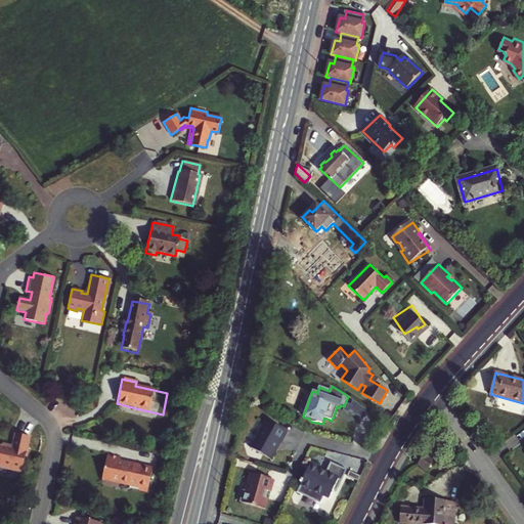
[(256,448),(275,460),(281,450),(280,448),(284,443),(287,444),(293,433),(272,421),(256,448)]
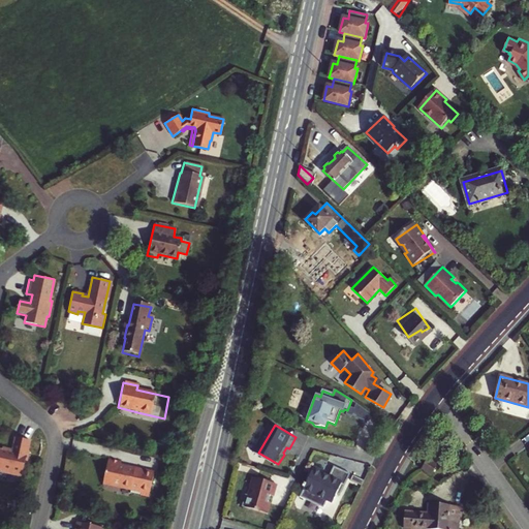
[(0,465),(1,466),(1,469),(23,473),(25,465),(27,465),(30,448),(29,447),(31,438),(17,434),(13,447),(12,449),(8,448),(9,446),(3,445),(2,447),(0,446),(0,465)]
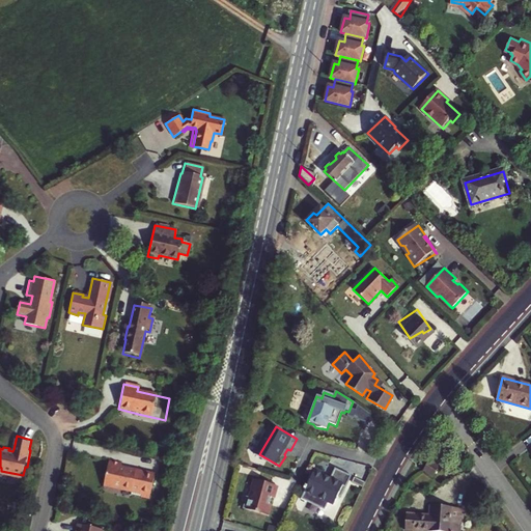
[(439,467),(429,459),(423,469),(432,476),(439,467)]
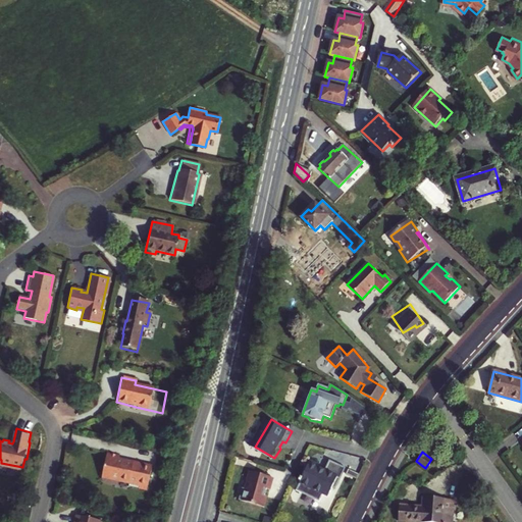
[(115,483),(127,486),(134,463),(118,459),(118,457),(119,455),(106,453),(101,476),(116,479),(115,481),(115,483)]
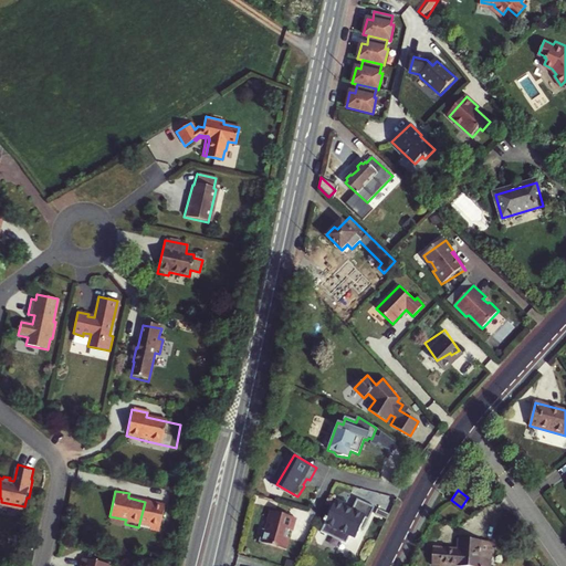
[(326,520),(322,530),(347,542),(350,534),(356,536),(362,527),(365,528),(376,505),(358,496),(353,509),(345,504),(346,502),(337,498),(328,516),(326,516),(325,519),(326,520)]
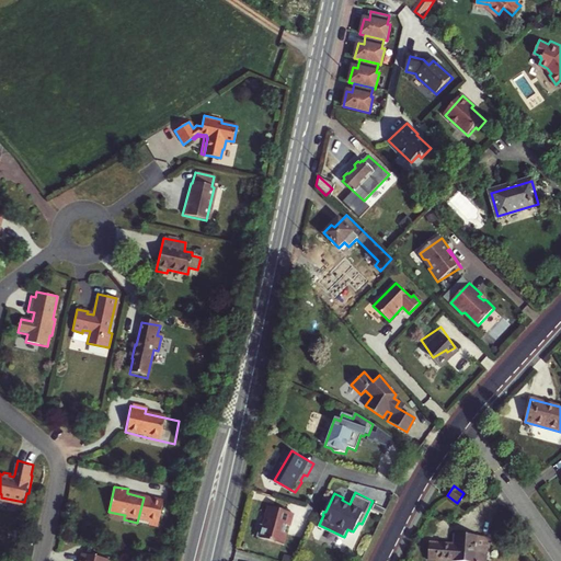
[(261,524),(256,537),(281,544),(287,525),(290,526),(294,513),(270,505),(263,525),(261,524)]
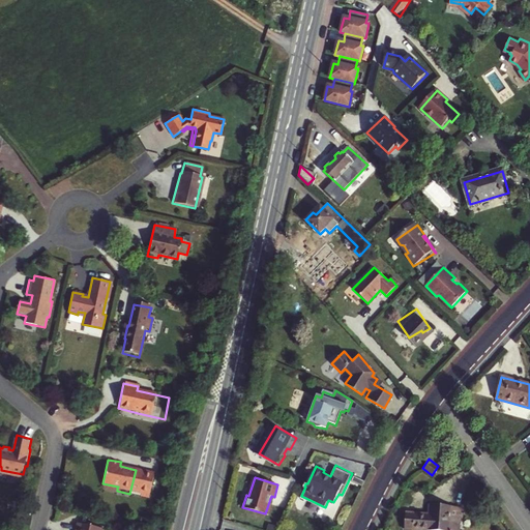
[(413,529),(459,529),(461,507),(430,505),(429,513),(406,511),(404,529),(413,529)]
